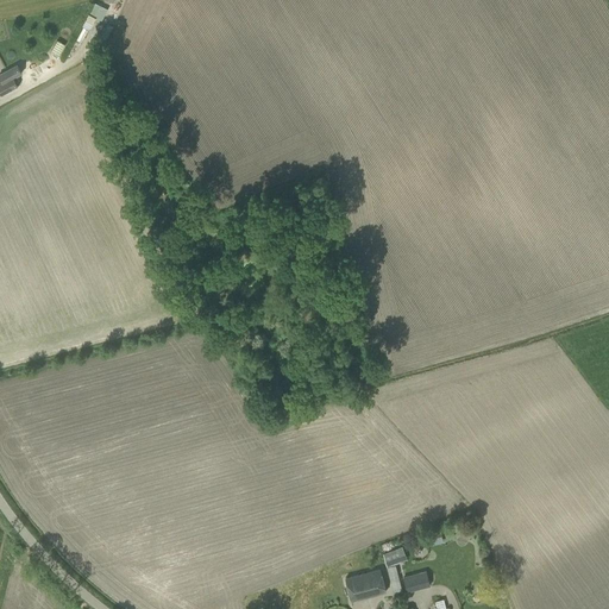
[(89,13),(102,19),(107,8),(95,2),(89,13)]
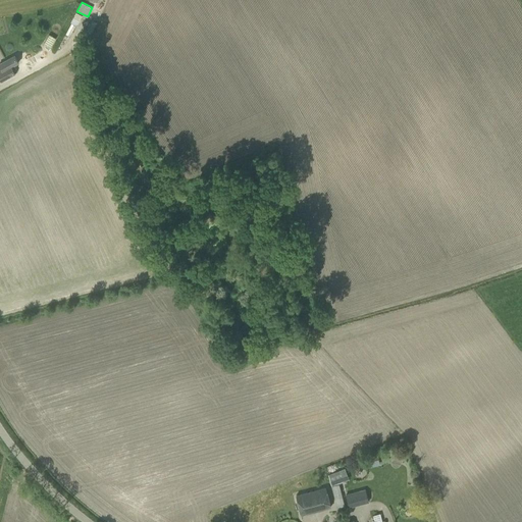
[(83,25),(87,15),(74,12),(71,21),(83,25)]
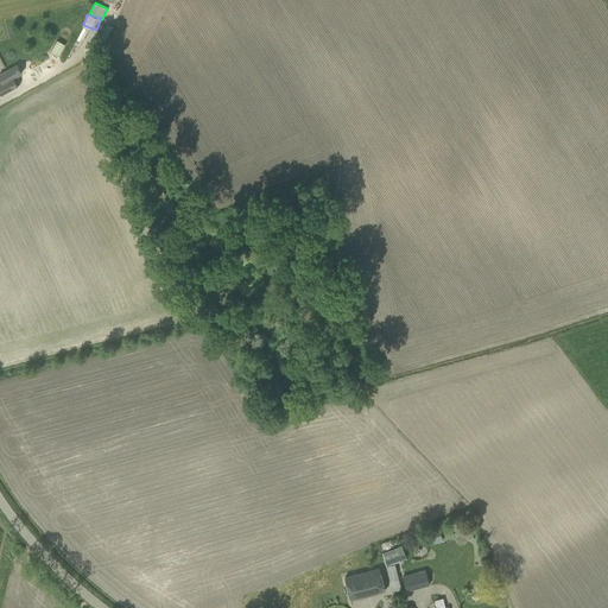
[(82,43),(88,30),(83,27),(76,40),(82,43)]
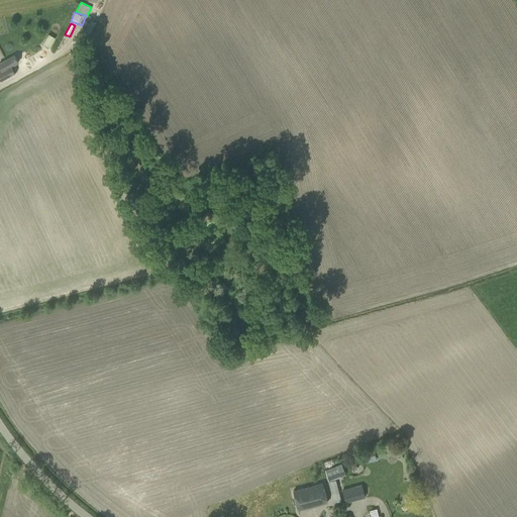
[(49,34),(44,42),(50,45),(55,37),(49,34)]
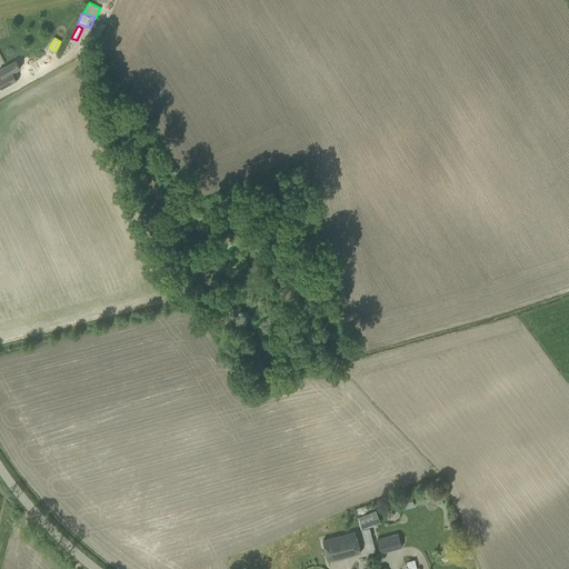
[(0,87),(1,89),(17,80),(8,65),(0,68),(0,72),(2,77),(0,77),(0,87)]
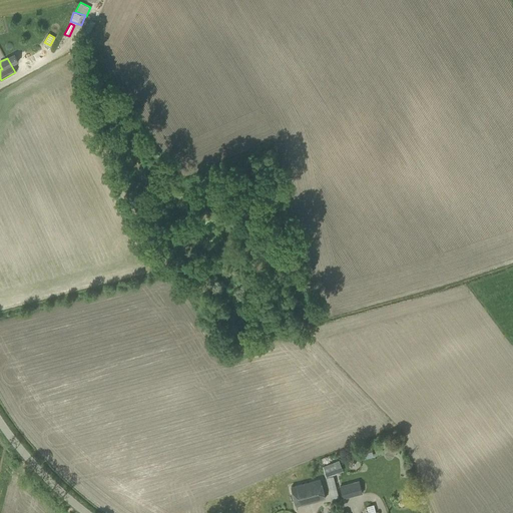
[(326,478),(340,473),(333,454),(323,458),(326,466),(323,467),(326,478)]
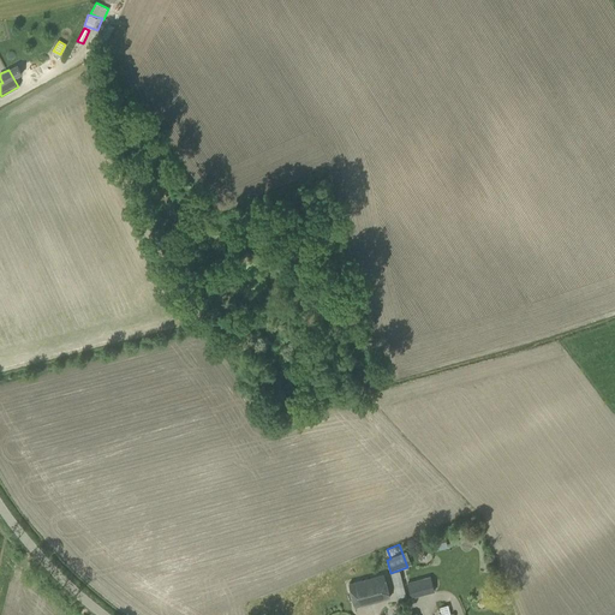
[(384,579),(383,574),(348,583),(350,587),(350,589),(353,602),(354,607),(390,597),(389,593),(389,592),(386,579),(384,579)]
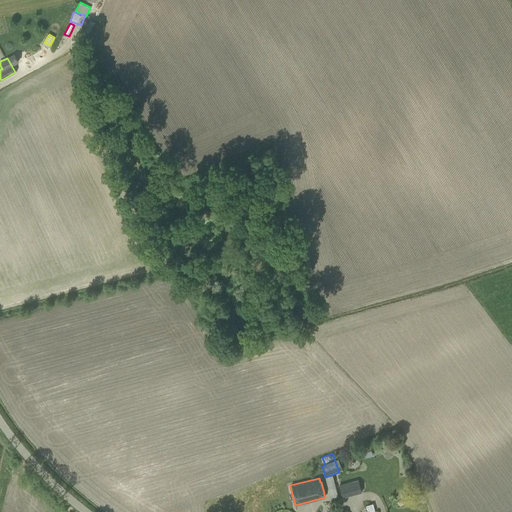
[(342,497),(360,493),(357,480),(339,485),(342,497)]
